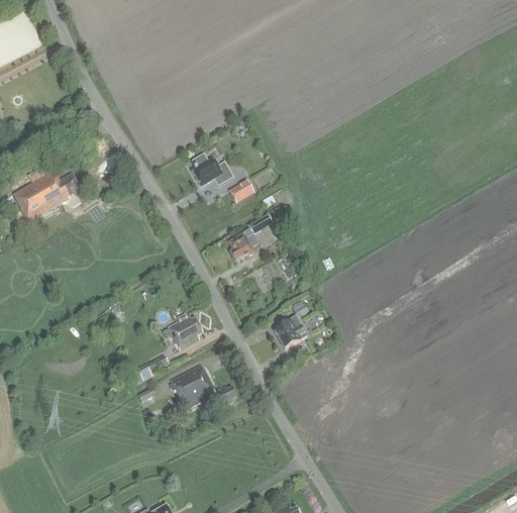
[(212,157),(208,160),(203,152),(192,160),(195,165),(194,166),(195,168),(191,169),(201,185),(214,177),(218,184),(232,176),(224,161),(217,165),(212,157)]
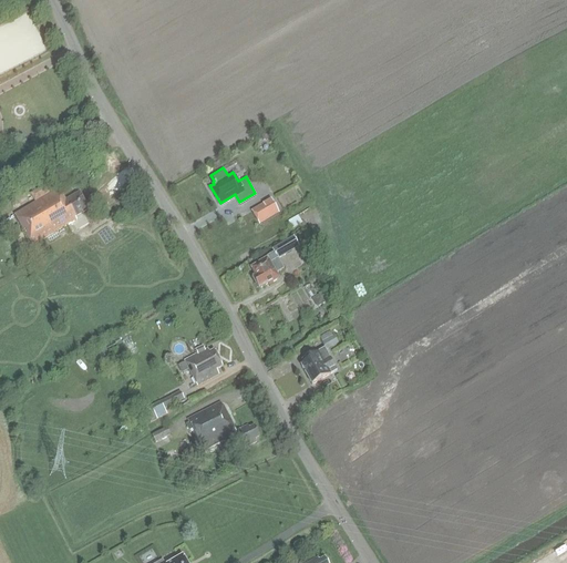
[(79,191),(66,197),(59,184),(13,211),(31,243),(76,216),(74,213),(88,205),(79,191)]
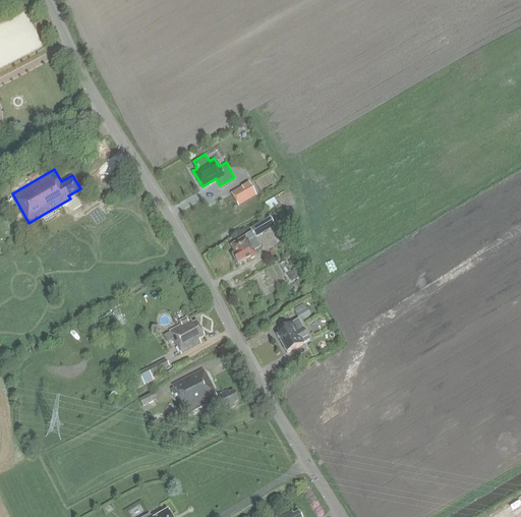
[(248,179),(230,190),(238,204),(256,192),(248,179)]
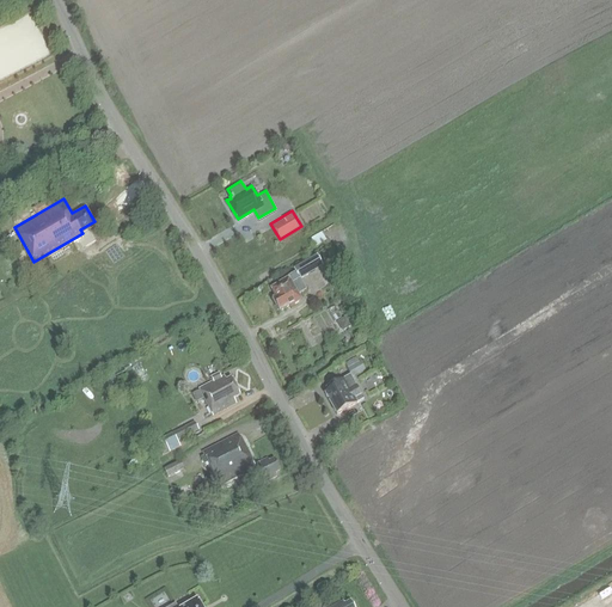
[(293,279),(300,275),(301,277),(308,273),(307,270),(322,262),(317,253),(303,261),(304,263),(288,271),(293,279)]
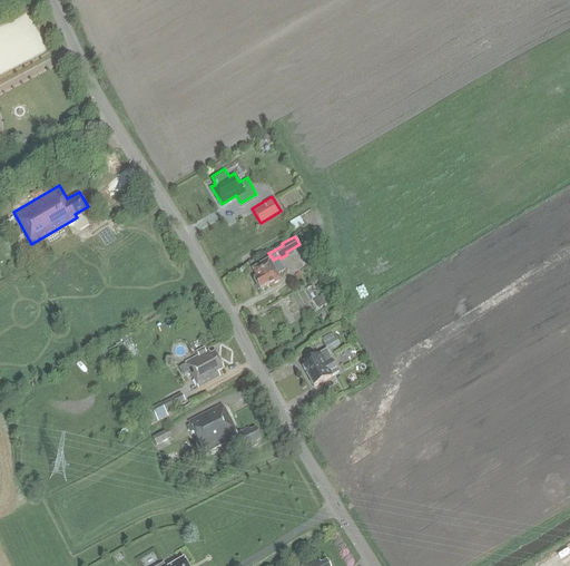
[(261,286),(281,275),(277,271),(284,267),(278,257),(272,261),(269,256),(252,266),(256,274),(254,275),(261,286)]
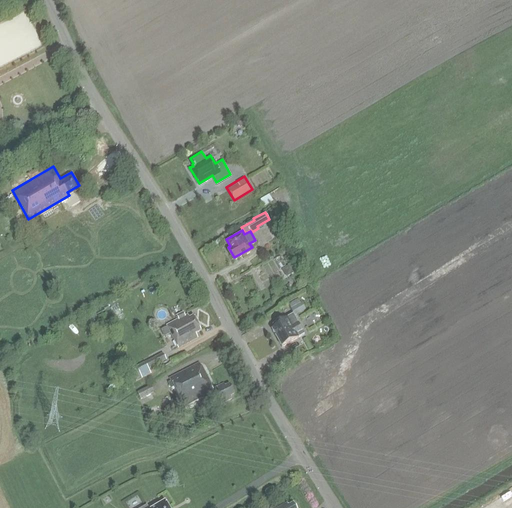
[(301,299),(291,305),(294,312),(305,306),(301,299)]
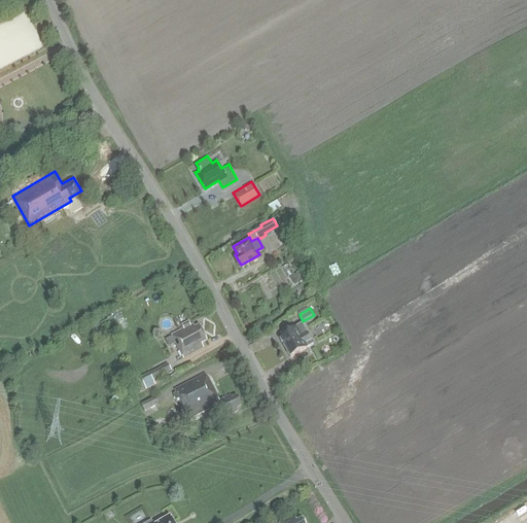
[(108,309),(96,316),(100,324),(108,320),(105,316),(110,313),(108,309)]
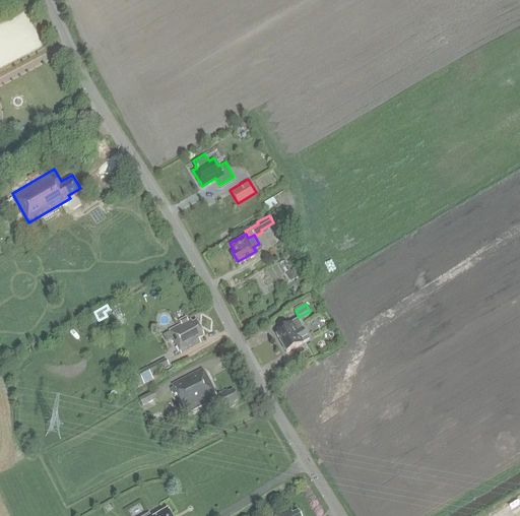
[(181,322),(169,328),(181,350),(200,340),(198,336),(204,333),(196,319),(192,321),(191,317),(188,319),(186,315),(179,319),(181,322)]
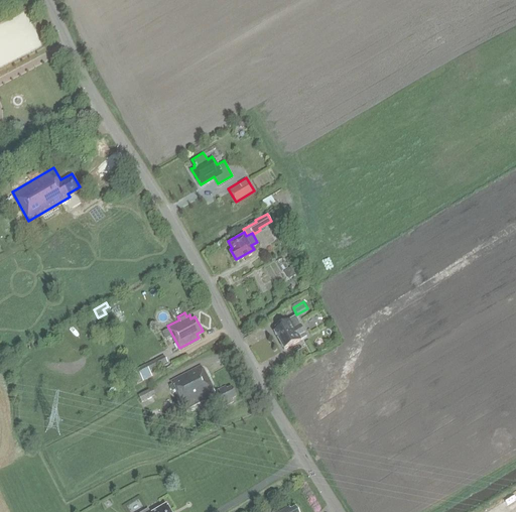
[(306,334),(296,314),(295,313),(271,327),(282,347),(301,337),(306,334)]
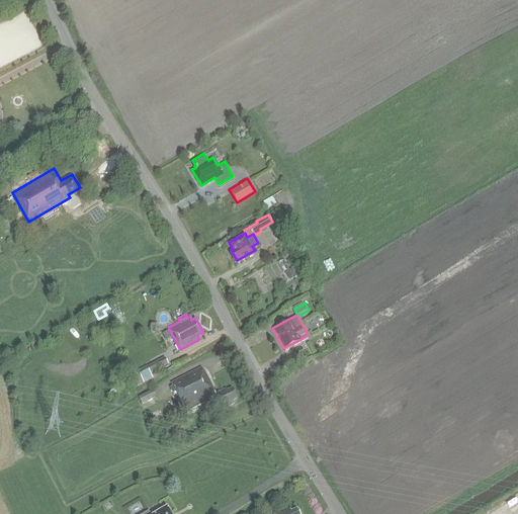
[(168,363),(164,354),(126,374),(132,386),(152,375),(150,371),(154,369),(155,370),(168,363)]
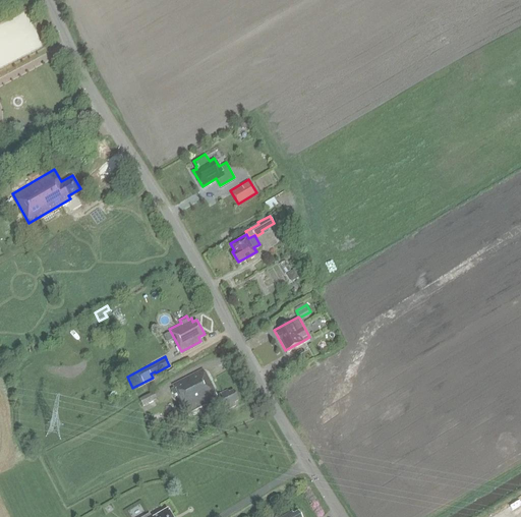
[(220,391),(216,393),(203,365),(172,382),(187,411),(207,402),(213,413),(235,404),(234,400),(238,398),(233,388),(229,390),(227,387),(220,390),(220,391)]
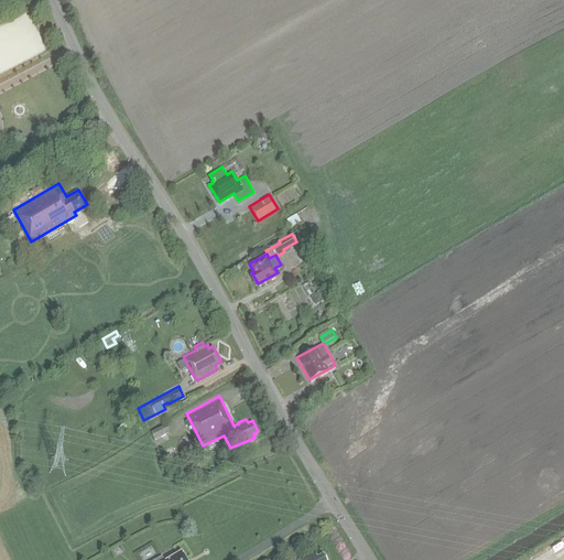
[(163,424),(162,423),(150,430),(153,437),(166,430),(165,429),(169,428),(166,422),(163,424)]
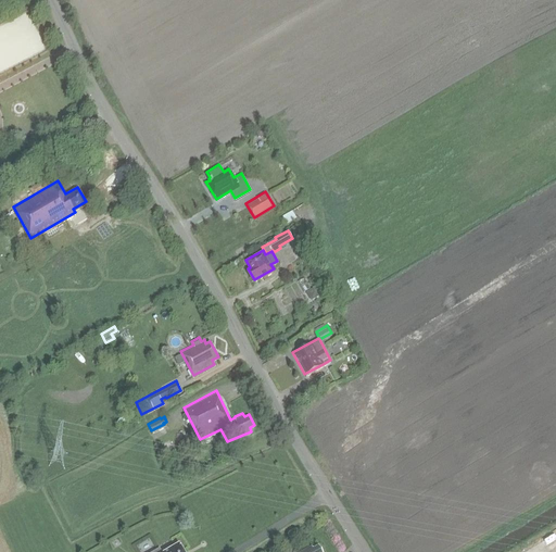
[(184,551),(178,542),(162,551),(159,546),(148,551),(184,551)]
